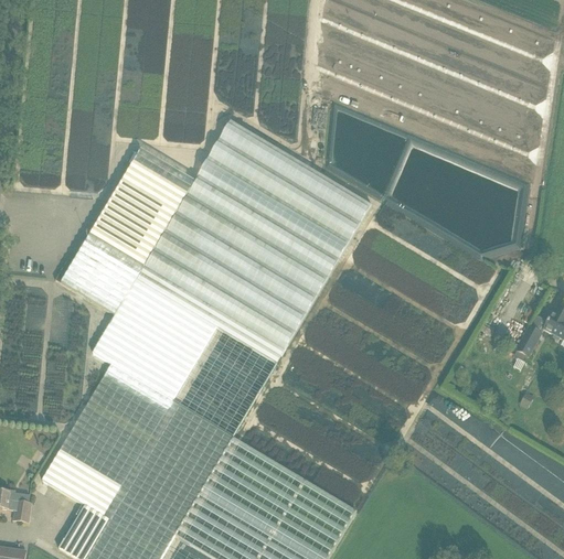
[(92,350),(110,361),(110,362),(41,477),(83,502),(57,546),(67,551),(80,558),(160,558),(176,531),(222,558),(325,558),(355,508),(232,436),(278,354),(370,202),(230,118),(193,179),(140,147),(75,256),(71,254),(68,256),(55,277),(115,312),(92,350)]
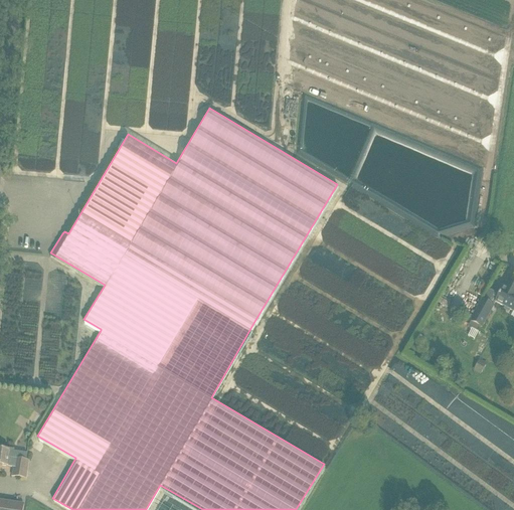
[(513,307),(513,289),(513,290),(513,288),(513,280),(506,276),(502,284),(502,283),(494,297),(513,307)]
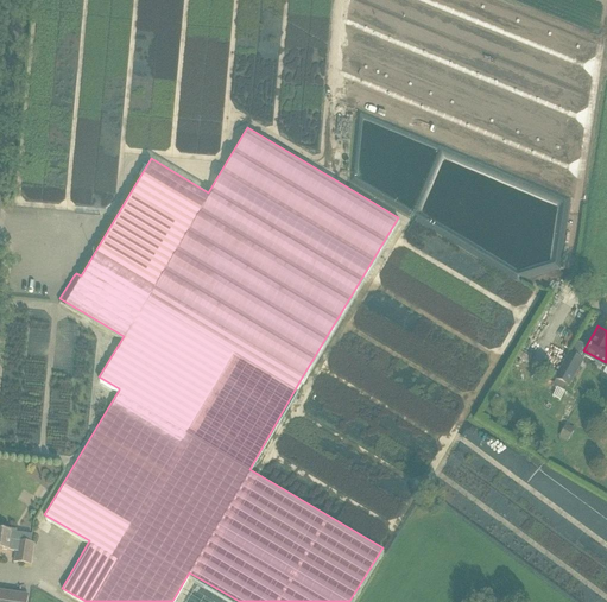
[(573,346),(580,334),(574,330),(568,343),(573,346)]
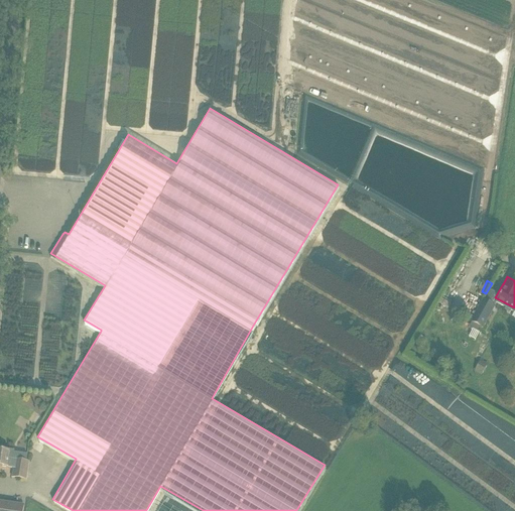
[(481,324),(483,320),(493,301),(482,295),(469,316),(481,324)]
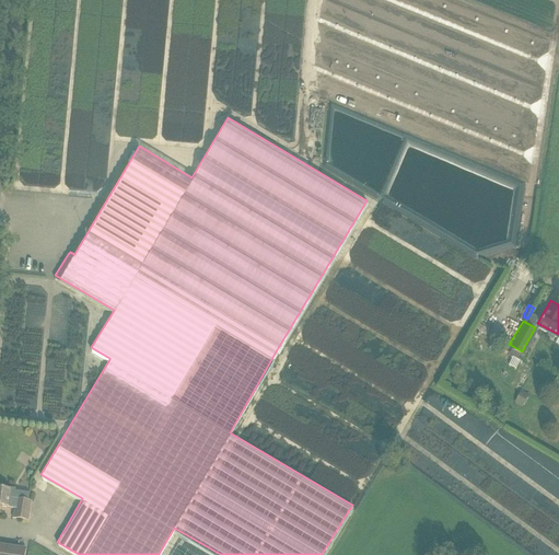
[(521,385),(513,397),(521,402),(528,390),(521,385)]
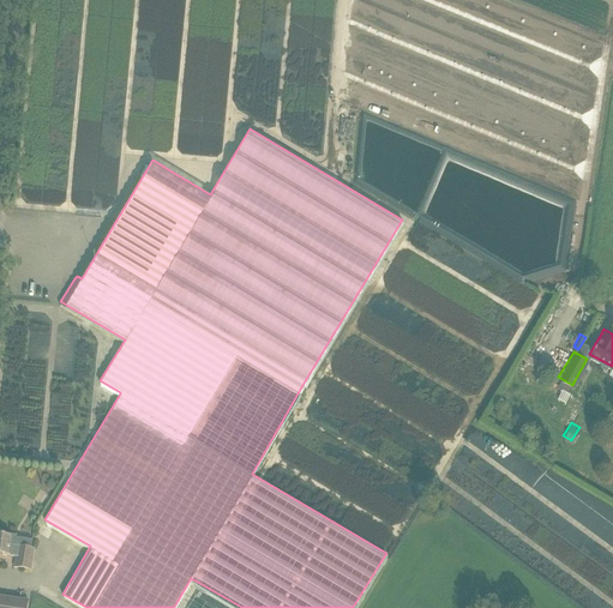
[(43,488),(38,497),(44,500),(49,492),(43,488)]
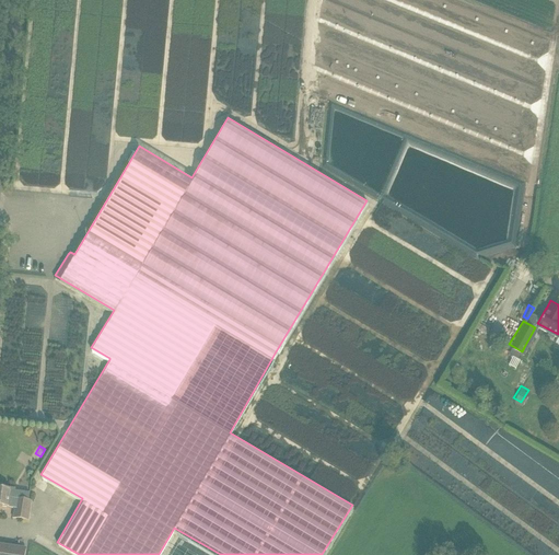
[(0,501),(13,504),(12,513),(27,516),(30,496),(15,494),(8,493),(9,486),(0,484),(0,501)]
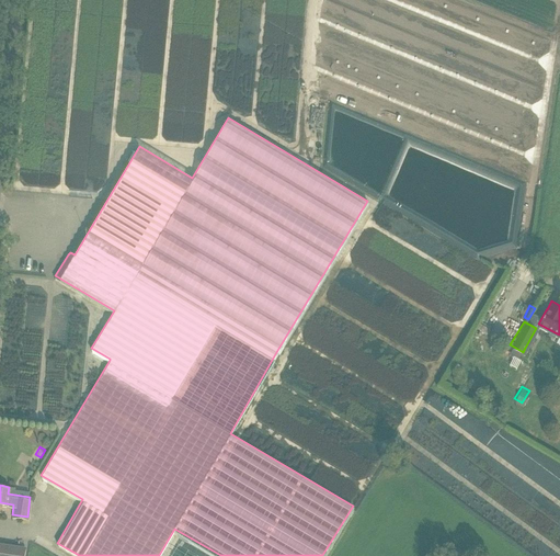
[(0,555),(23,555),(25,545),(0,541),(0,555)]
